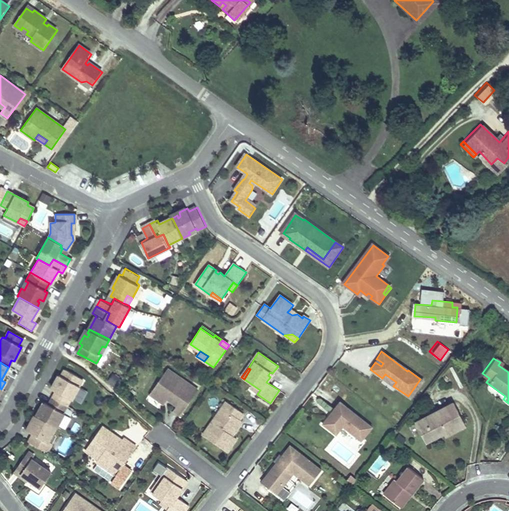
[(66,369),(62,375),(60,374),(52,388),(57,390),(53,397),(67,405),(71,398),(72,399),(80,385),(75,382),(79,376),(66,369)]
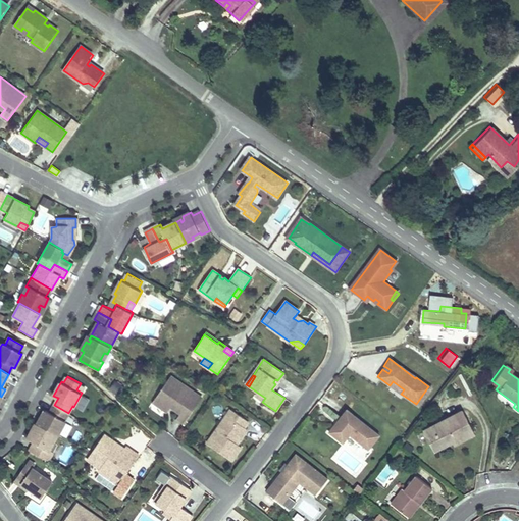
[(170,376),(153,401),(167,411),(172,405),(182,411),(176,418),(185,423),(202,398),(170,376)]
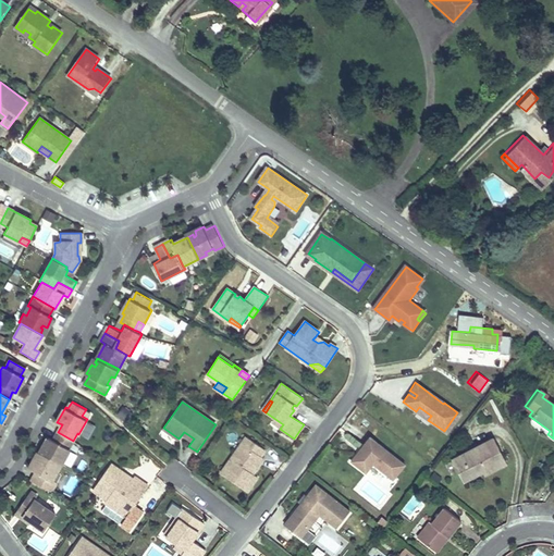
[(419,407),(416,411),(428,420),(431,416),(419,407)]
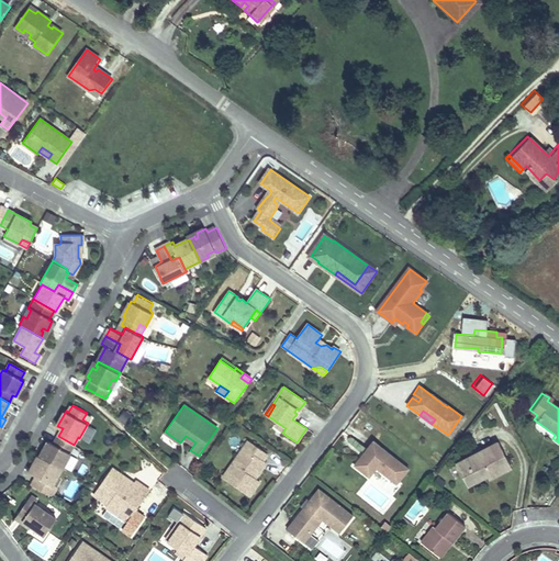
[(91,415),(87,413),(82,419),(88,423),(91,415)]
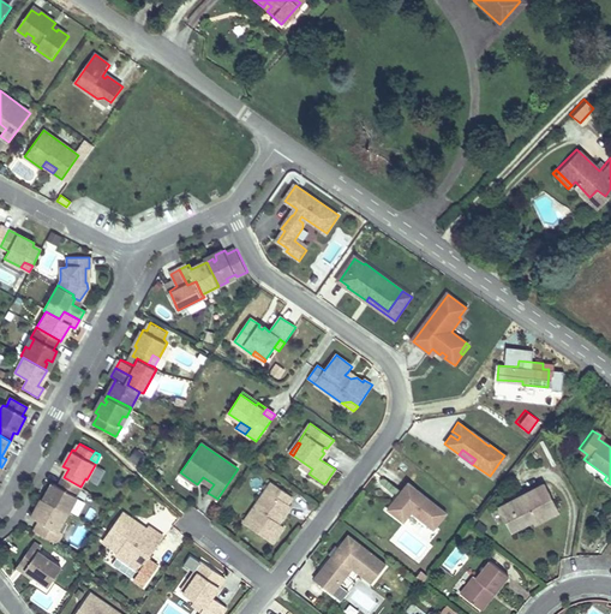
[(300,468),(309,474),(312,469),(304,463),(300,468)]
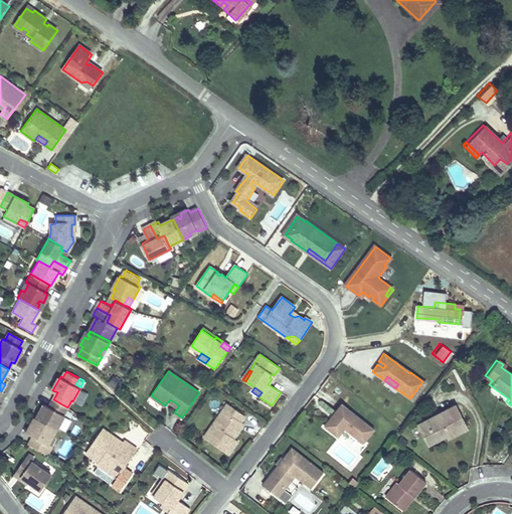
[(50,406),(45,403),(37,417),(57,429),(65,414),(63,414),(67,407),(53,399),(50,406)]
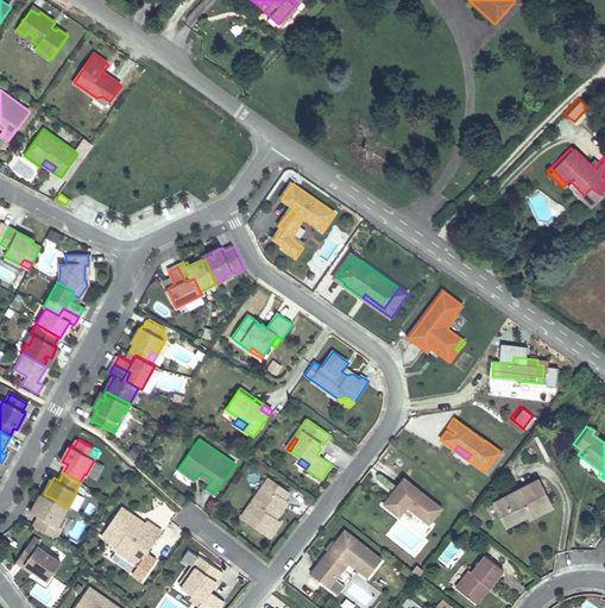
[(290,491),(270,477),(264,486),(269,488),(263,496),(259,493),(241,518),(270,538),(281,521),(271,515),(275,511),(279,514),(288,501),(285,499),(290,491)]
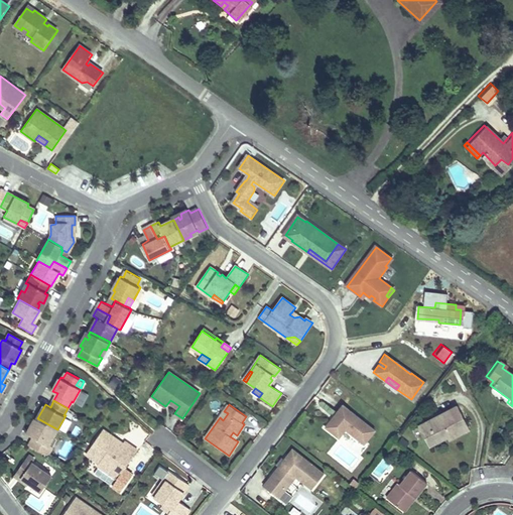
[(375,431),(343,405),(326,428),(339,438),(346,430),(364,444),(375,431)]
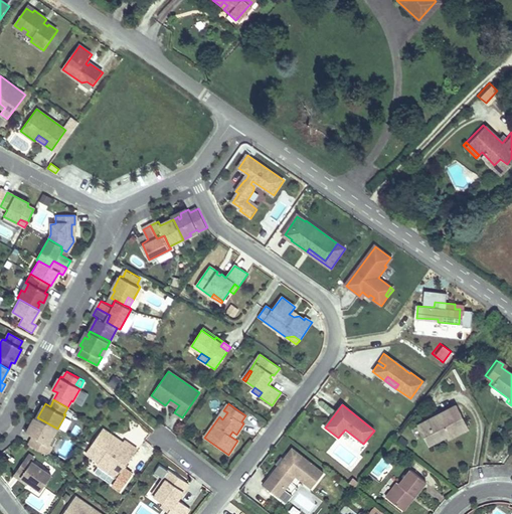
[(454,405),(414,424),(424,445),(443,435),(445,438),(465,426),(454,405)]
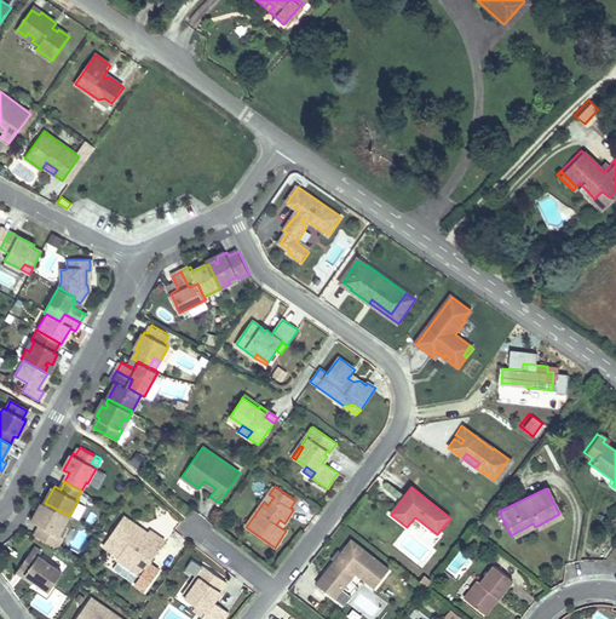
[(269,494),(264,502),(268,505),(274,497),(269,494)]
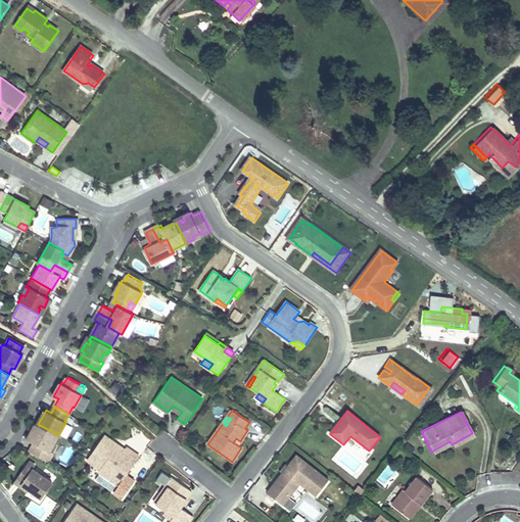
[(33,430),(28,438),(34,442),(30,451),(48,461),(53,452),(47,448),(51,441),(54,442),(58,435),(38,424),(36,428),(38,429),(36,432),(33,430)]
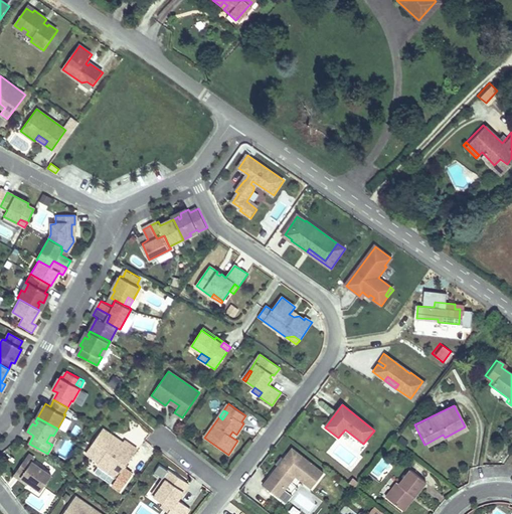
[(117,438),(103,429),(87,452),(100,461),(98,463),(117,477),(137,449),(125,440),(117,452),(111,447),(117,438)]
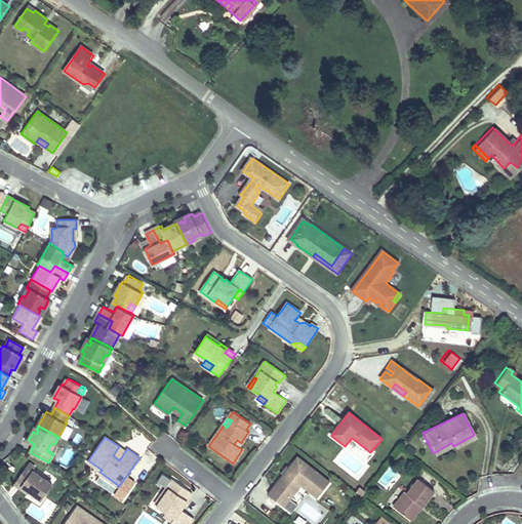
[(125,451),(119,446),(113,455),(119,460),(125,451)]
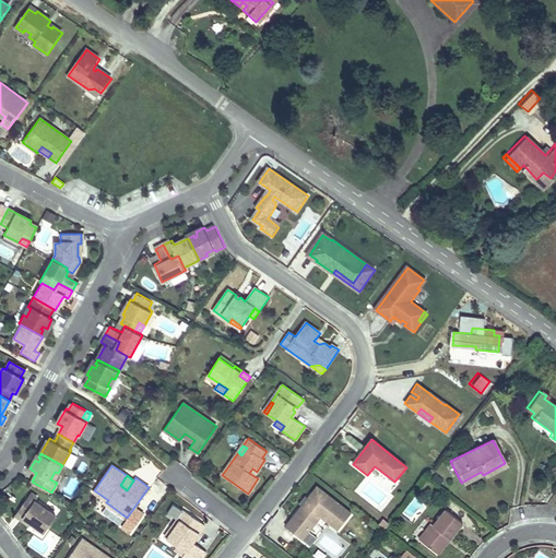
[(351,513),(317,486),(308,498),(303,506),(285,526),(302,539),(320,515),(338,530),(351,513)]
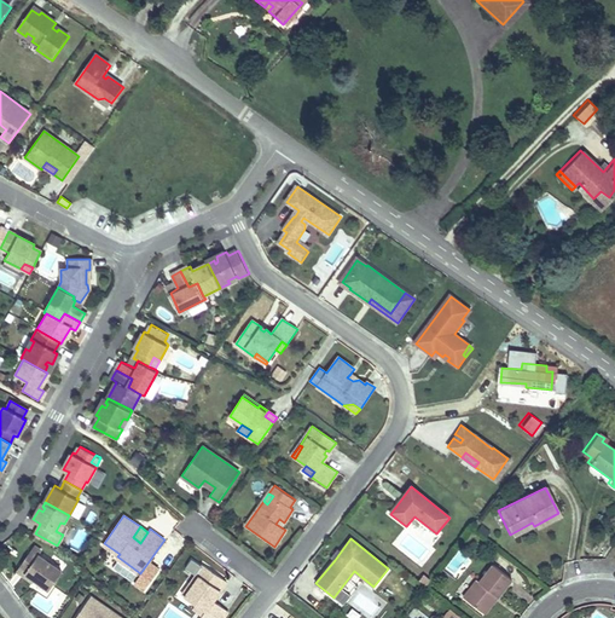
[(34,546),(21,564),(28,569),(25,572),(35,578),(50,589),(62,571),(39,554),(41,550),(34,546)]
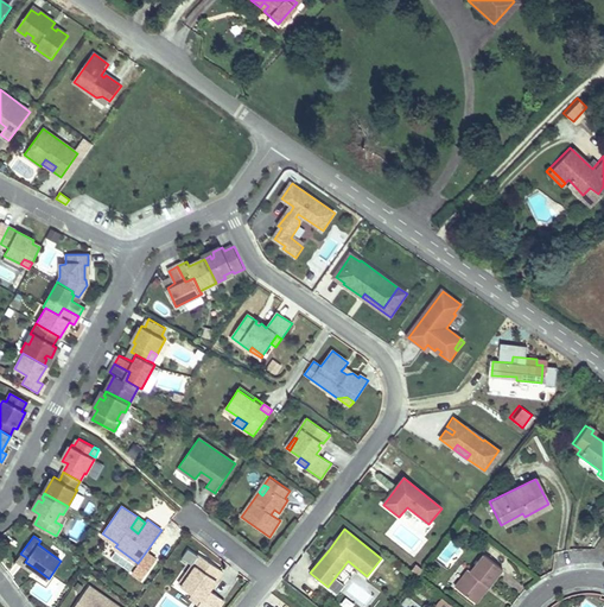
[(488,545),(481,554),(500,569),(506,561),(488,545)]
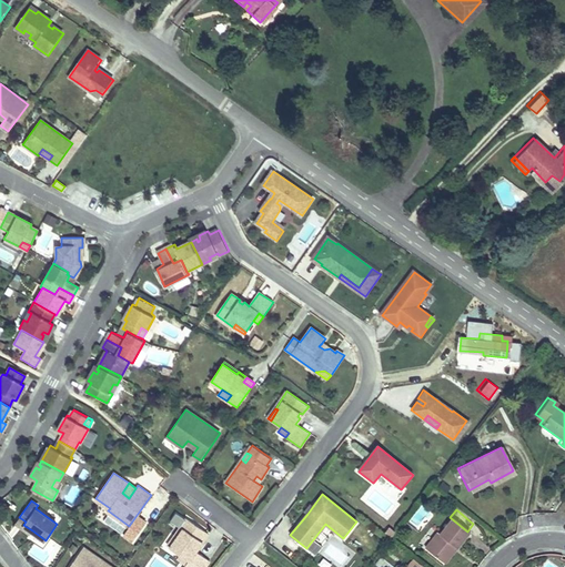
[(26,522),(19,517),(16,522),(31,533),(32,530),(23,525),(26,522)]
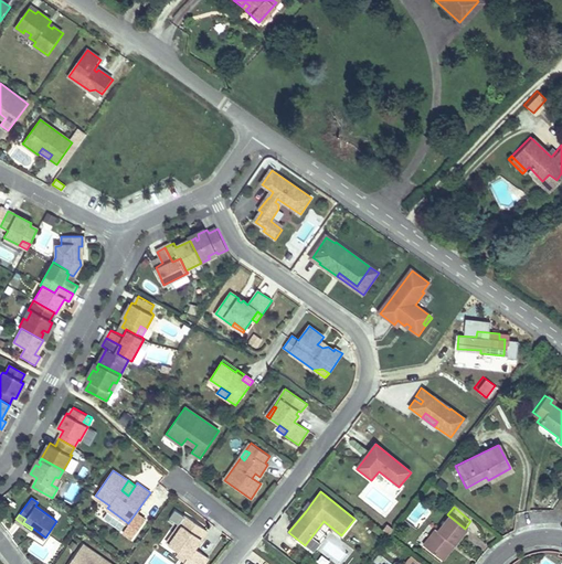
[(432,529),(420,544),(436,557),(447,542),(452,545),(465,529),(447,514),(434,531),(432,529)]
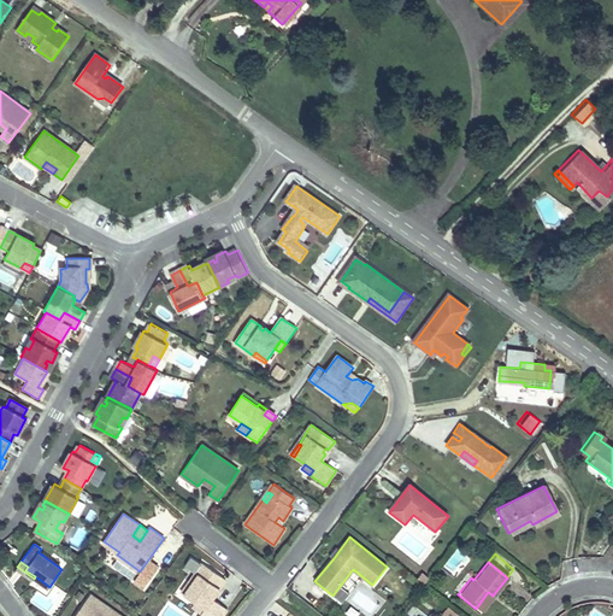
[(204,615),(220,615),(227,609),(212,598),(225,579),(202,563),(189,581),(192,584),(184,594),(204,609),(200,614),(204,615)]
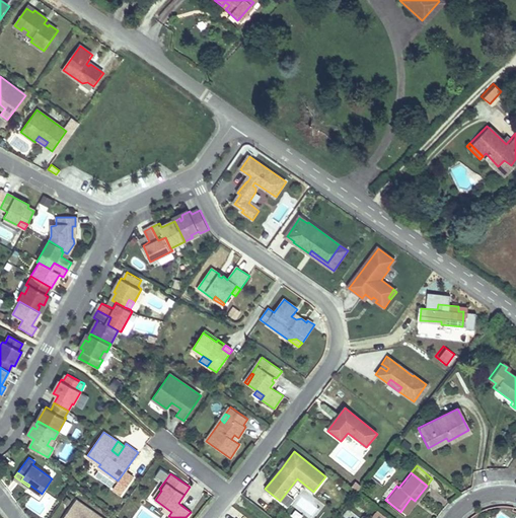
[(153,498),(155,500),(161,491),(159,489),(153,498)]
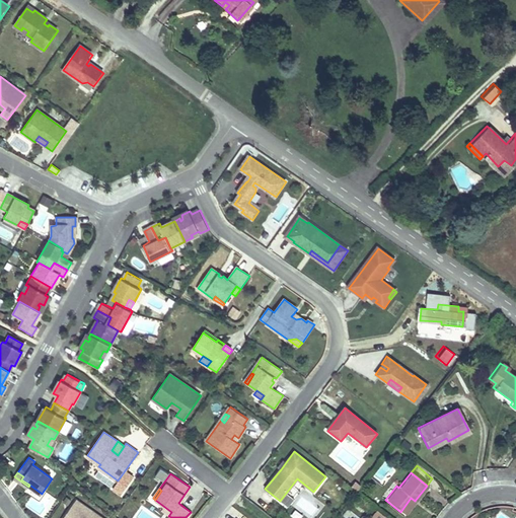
[(411,498),(400,512),(403,515),(415,501),(411,498)]
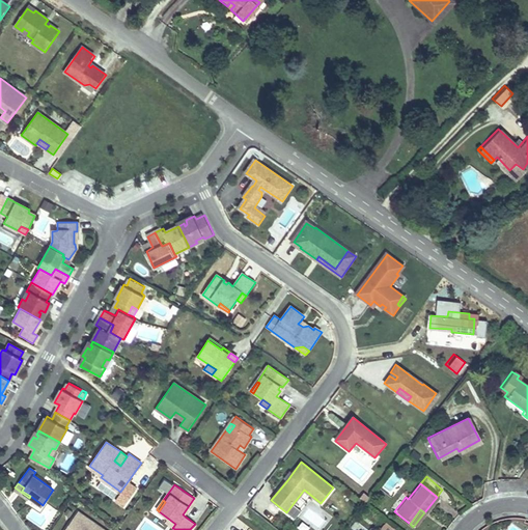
[(104,529),(77,511),(63,529),(104,529)]
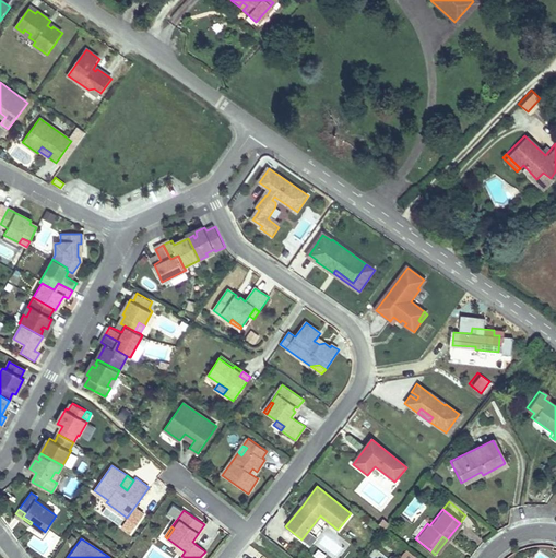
[(175,550),(181,556),(185,551),(178,546),(175,550)]
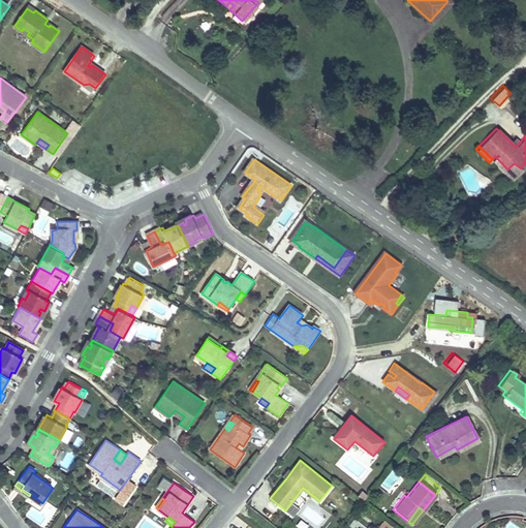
[(366,527),(352,517),(346,523),(352,527),(366,527)]
